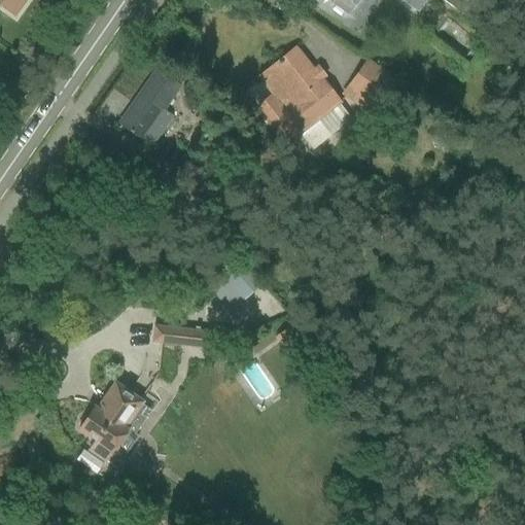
[(0,0),(0,3),(15,14),(26,0),(0,0)]
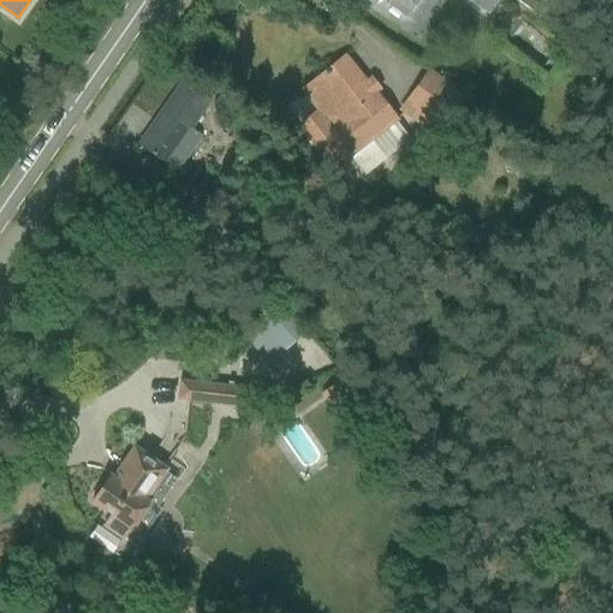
[(390,0),(388,3),(409,17),(420,0),(390,0)]
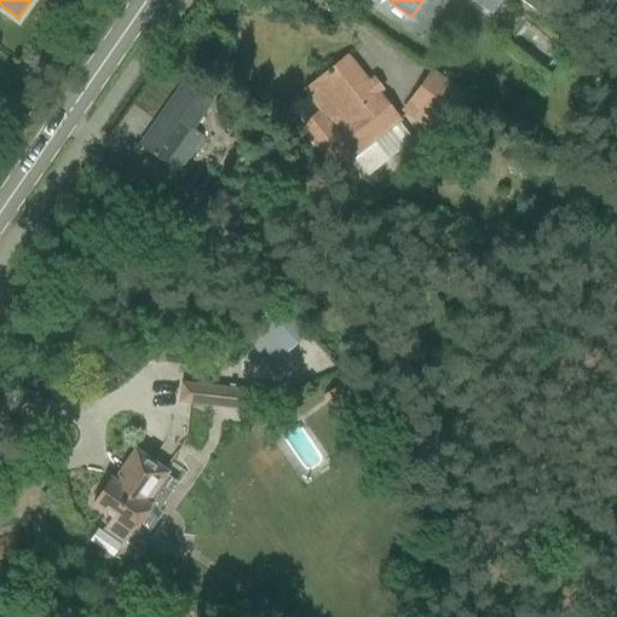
[(474,0),(492,12),(501,0),(474,0)]
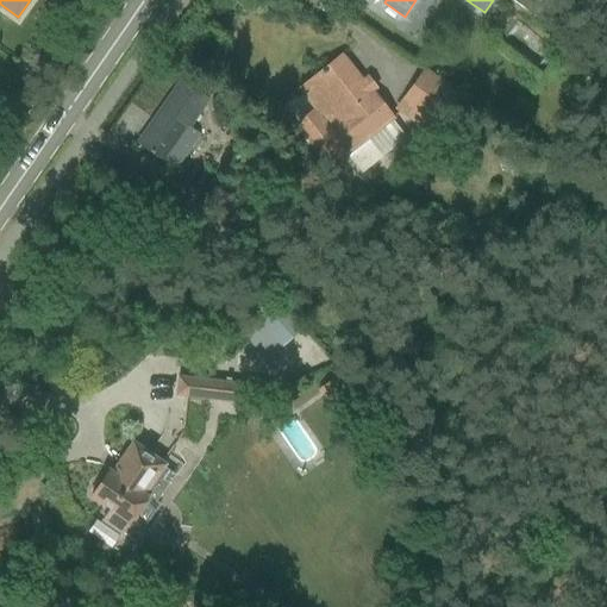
[(323,110),(319,113),(315,110),(299,121),(335,166),(345,158),(358,175),(407,136),(394,119),(396,117),(375,89),(379,87),(369,73),(364,76),(362,79),(344,55),(327,68),(326,67),(323,70),(324,72),(305,87),(323,110)]
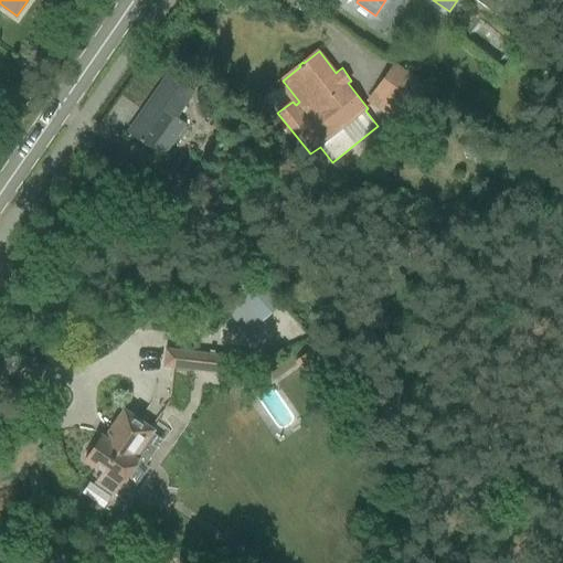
[(367,99),(400,123),(428,85),(394,61),(373,92),(367,99)]
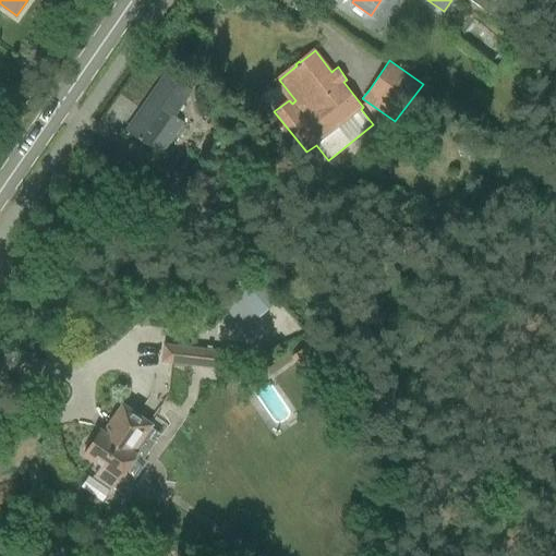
[(156,95),(146,109),(143,108),(128,129),(153,146),(162,153),(176,132),(184,120),(174,113),(192,89),(167,72),(153,93),(156,95)]
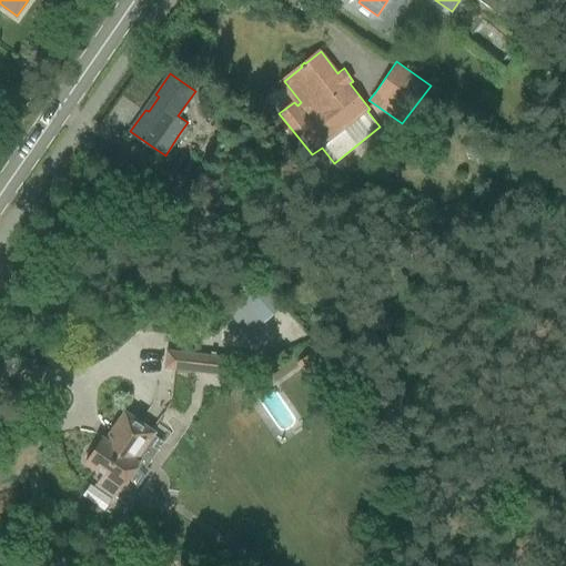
[(284,304),(258,275),(238,293),(263,322),(284,304)]
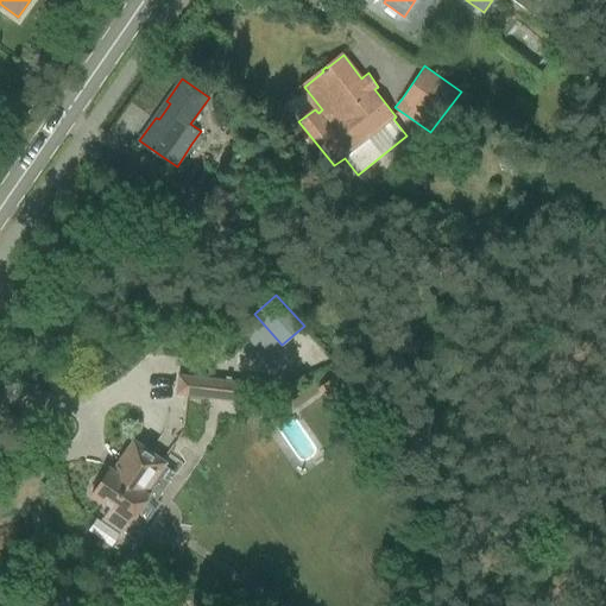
[(175,393),(228,399),(228,398),(250,401),(251,382),(229,379),(178,373),(175,393)]
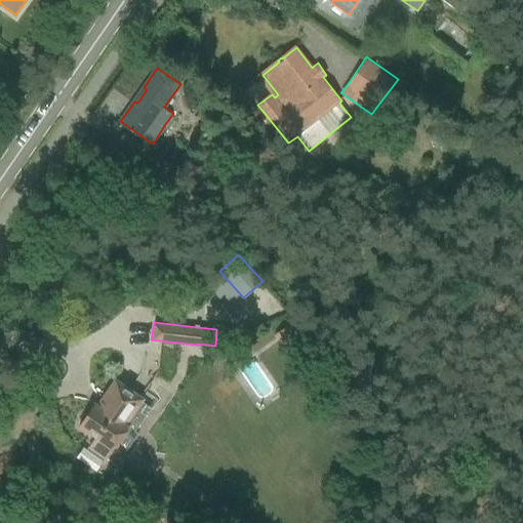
[(88,447),(106,459),(130,426),(127,424),(144,399),(116,379),(104,397),(105,398),(98,405),(95,403),(80,427),(95,437),(88,447)]
